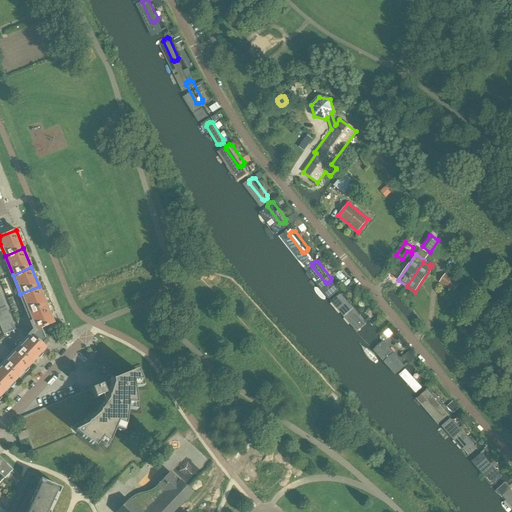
[(439,283),(453,292),(458,284),(445,275),(439,283)]
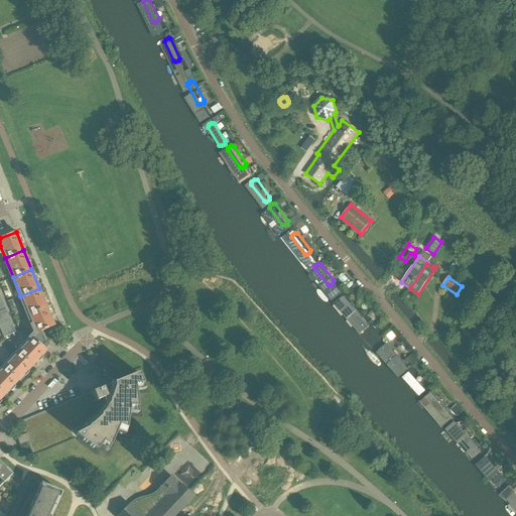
[(20,296),(28,314),(46,307),(39,288),(20,296)]
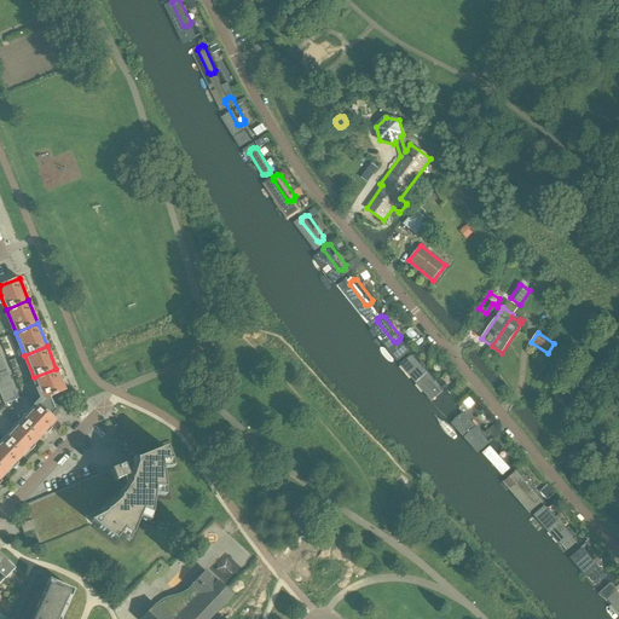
[(0,356),(0,394),(4,405),(6,404),(11,401),(18,399),(1,356),(0,356)]
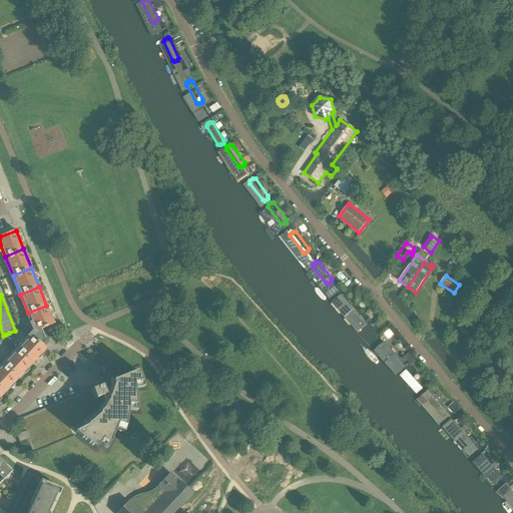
[(347,307),(362,323),(364,323),(367,321),(367,318),(353,302),(350,302),(348,304),(347,307)]
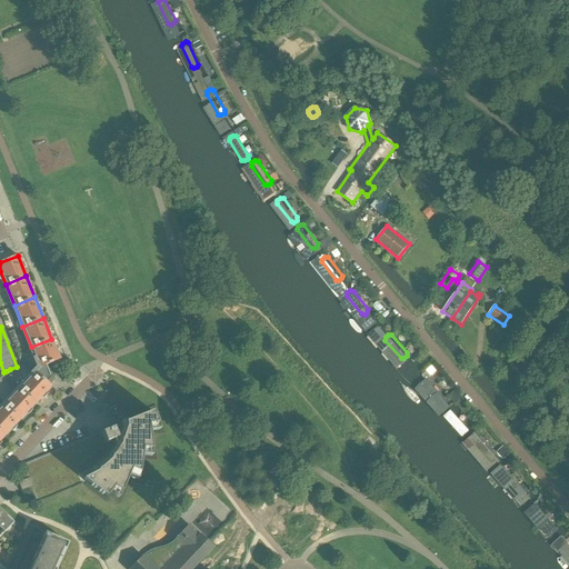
[(40,368),(19,389),(36,403),(51,388),(49,386),(50,385),(56,380),(51,377),(50,377),(46,366),(60,359),(51,339),(31,347),(40,368)]
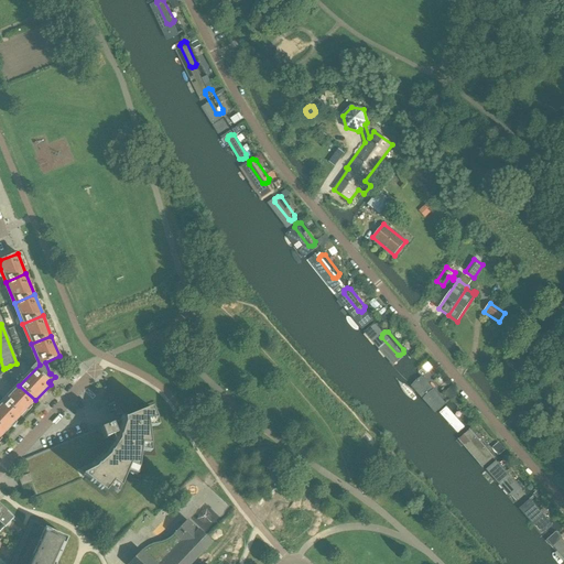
[(423,382),(438,400),(441,400),(444,398),(444,394),(429,378),(425,377),(423,379),(423,382)]
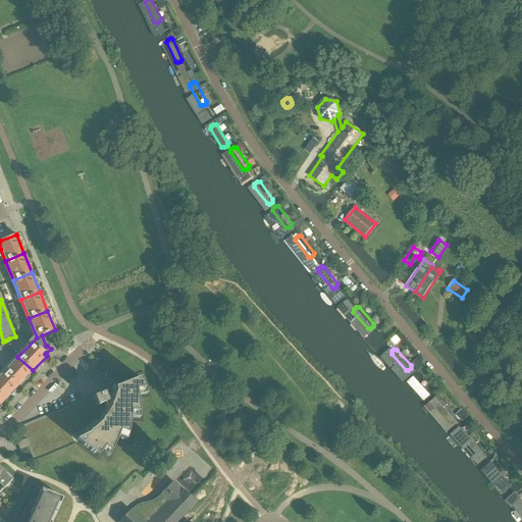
[(17,357),(3,372),(18,385),(33,370),(17,357)]
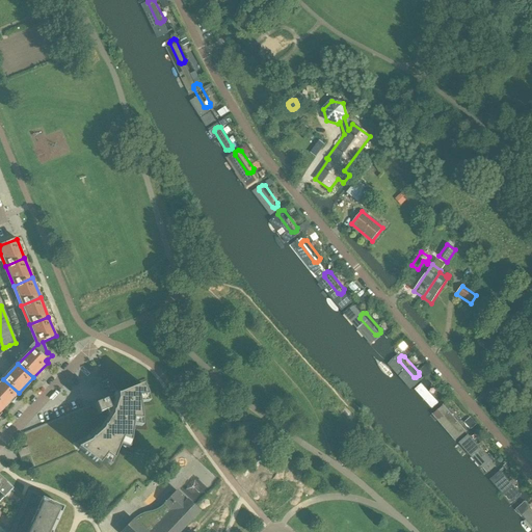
[(422,372),(427,377),(432,373),(427,367),(422,372)]
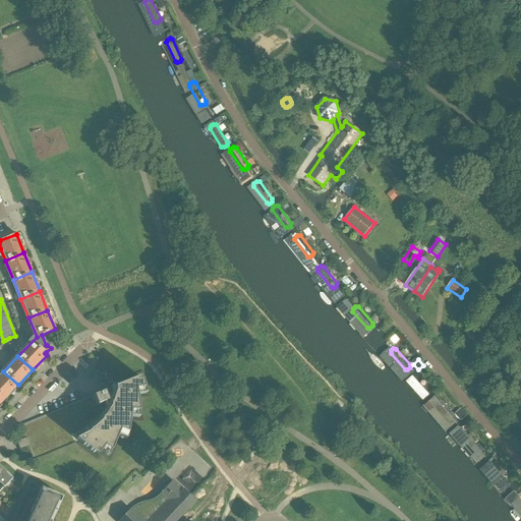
[(3,371),(0,374),(0,395),(4,400),(18,385),(3,371)]
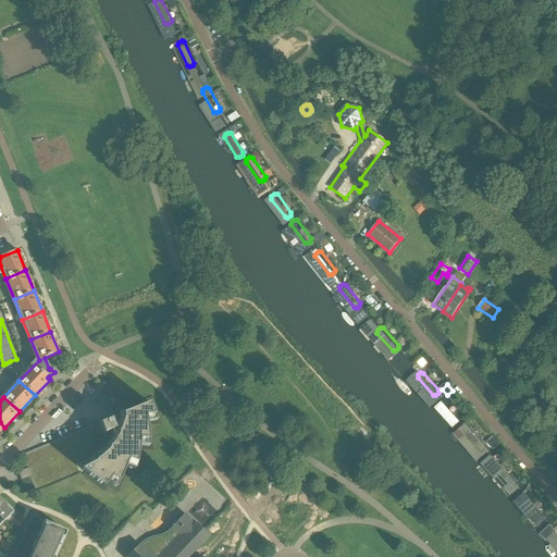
[(442,406),(457,423),(460,423),(462,421),(462,418),(448,400),(445,400),(443,403),(442,406)]
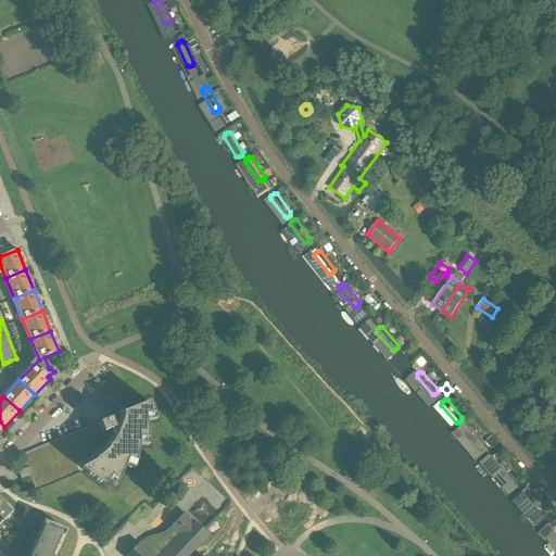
[(109,415),(93,420),(96,425),(23,455),(27,467),(17,471),(22,480),(30,476),(36,489),(81,470),(103,487),(112,476),(118,481),(128,459),(136,463),(139,439),(148,440),(144,415),(154,414),(149,402),(122,413),(122,414),(111,419),(109,415)]
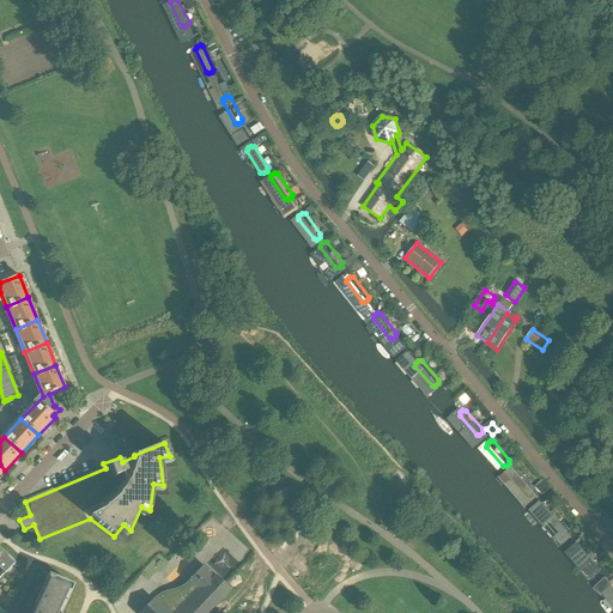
[(513,477),(529,496),(533,496),(535,493),(536,490),(520,472),(516,471),(514,473),(513,477)]
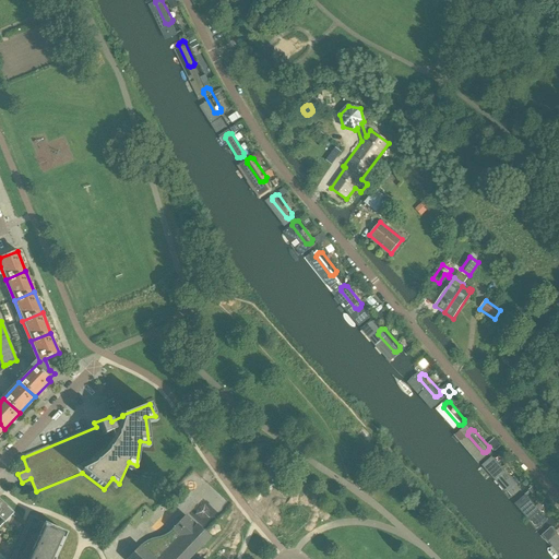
[(490,444),(495,451),(500,447),(495,440),(490,444)]
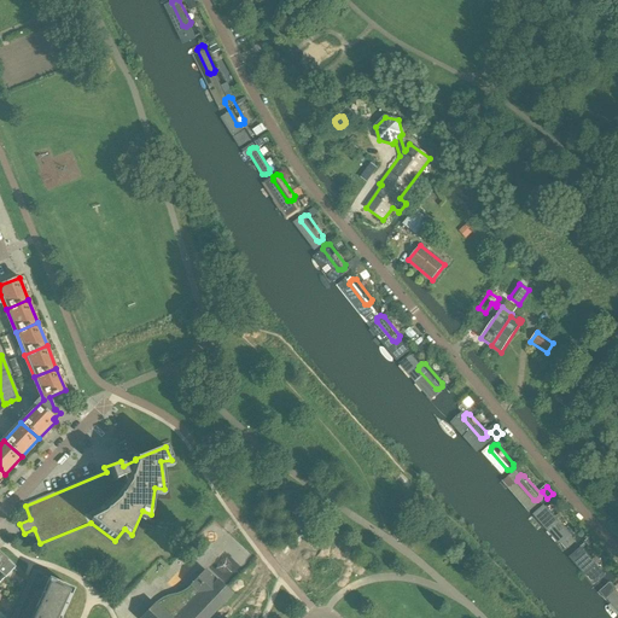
[(547,514),(564,534),(567,534),(570,531),(570,528),(553,508),(551,508),(547,511),(547,514)]
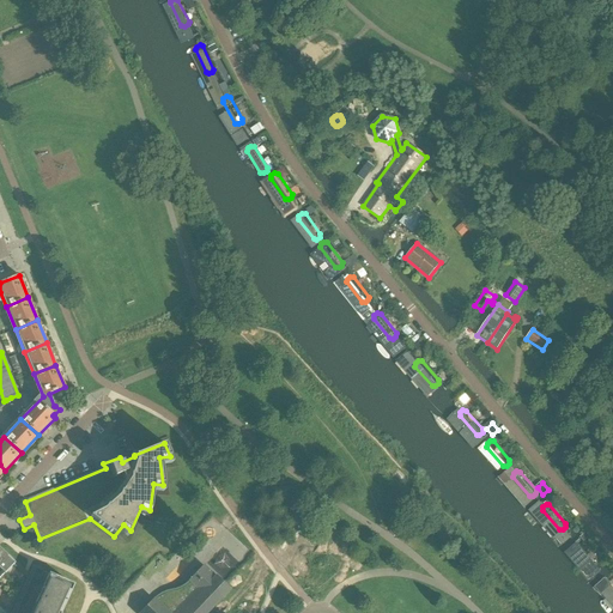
[(572,544),(588,563),(592,563),(594,560),(595,557),(578,538),(575,538),(572,540),(572,544)]
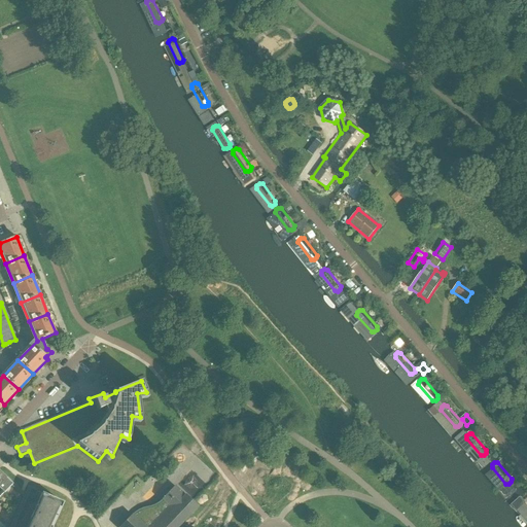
[(0,472),(0,490),(4,494),(12,485),(0,472)]
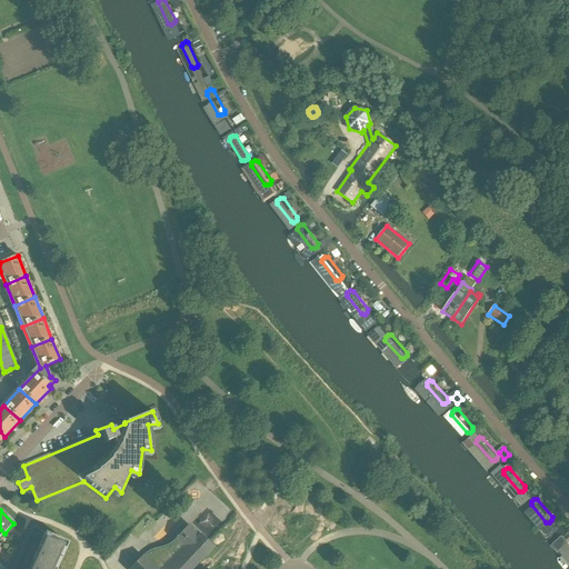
[(191,568),(196,566),(213,547),(200,535),(199,536),(189,526),(176,539),(182,547),(160,568),(156,568),(142,556),(130,568),(191,568)]
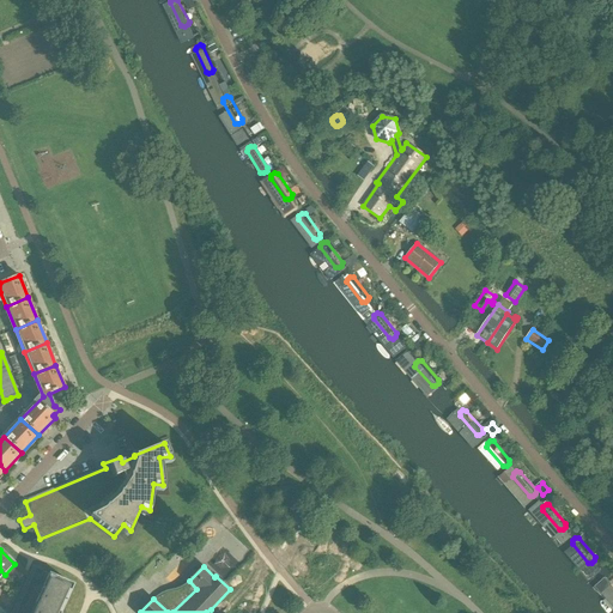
[(11,612),(16,612),(34,575),(36,569),(32,568),(11,612)]
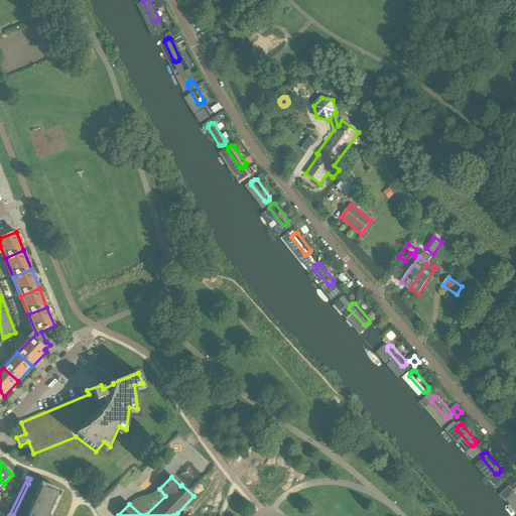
[(50,515),(61,493),(36,481),(33,486),(28,484),(13,515),(50,515)]
